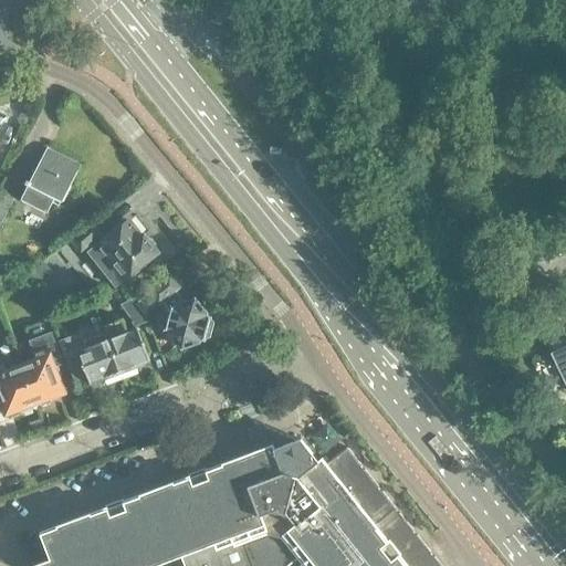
[(92,135),(86,138),(76,122),(42,142),(54,161),(62,157),(71,173),(60,178),(74,202),(111,181),(96,156),(103,153),(92,135)]
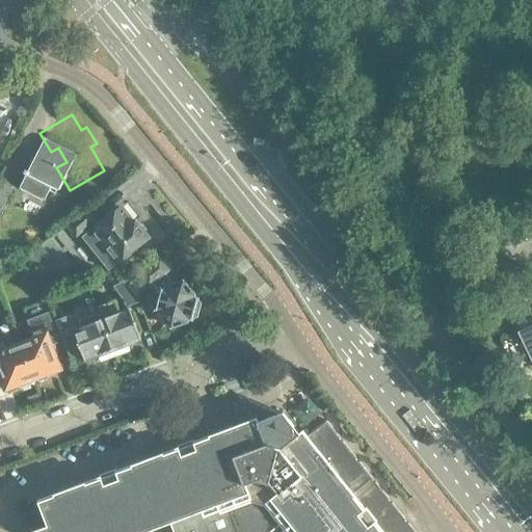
[(133,221),(122,206),(99,222),(87,208),(68,222),(76,234),(80,231),(108,267),(117,260),(149,236),(136,219),(133,221)]
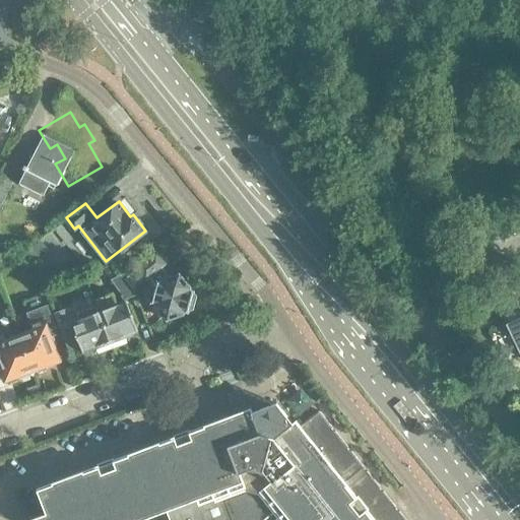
[(192,309),(195,295),(179,274),(168,277),(159,267),(165,263),(156,253),(125,278),(131,285),(143,275),(145,278),(148,276),(155,285),(151,303),(154,303),(154,306),(166,320),(192,309)]
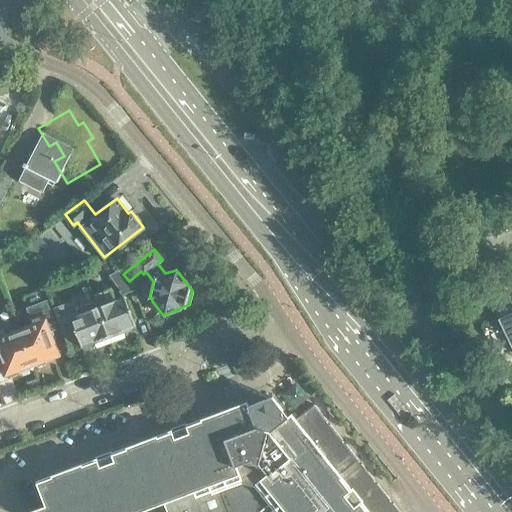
[(118,272),(108,276),(123,295),(132,292),(131,286),(118,272)]
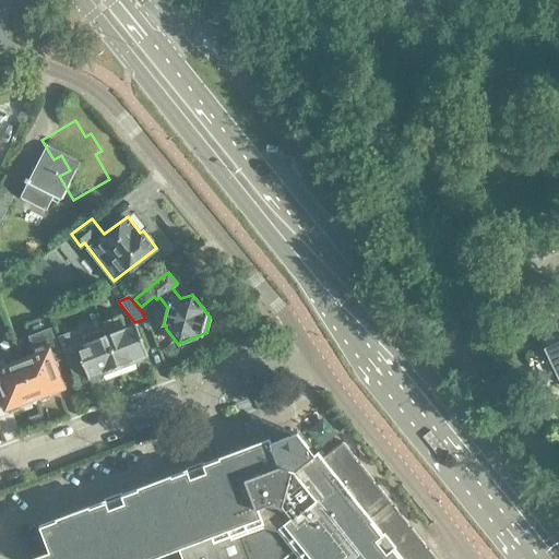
[(123,328),(119,314),(100,322),(105,334),(119,370),(134,365),(132,360),(147,355),(135,323),(123,328)]
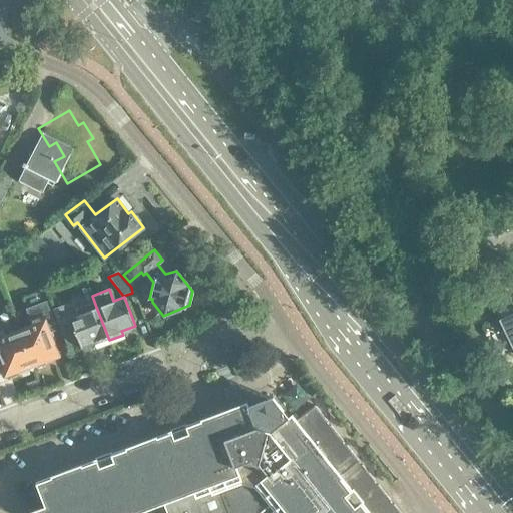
[(36,368),(44,365),(45,361),(57,356),(46,327),(54,324),(41,291),(21,299),(31,326),(17,331),(31,366),(32,366),(36,368)]
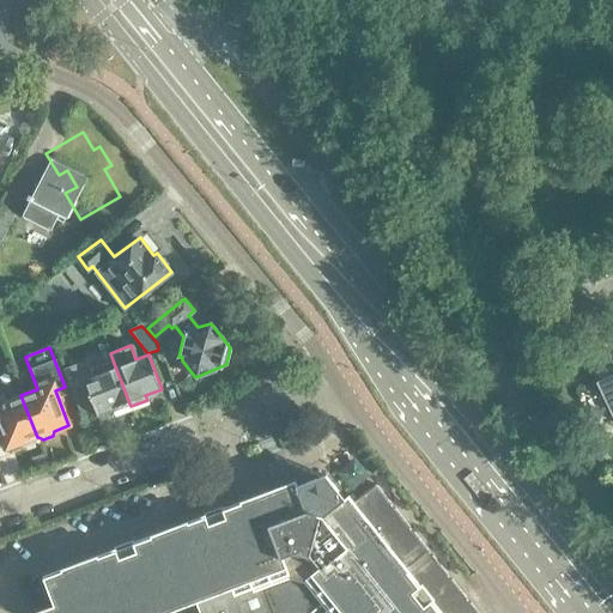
[(114,412),(131,406),(115,366),(91,376),(85,360),(62,370),(78,410),(92,405),(96,414),(113,408),(114,412)]
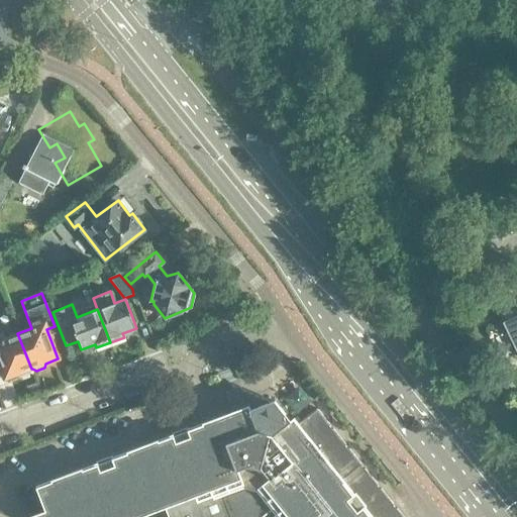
[(516,314),(502,322),(516,352),(516,314)]
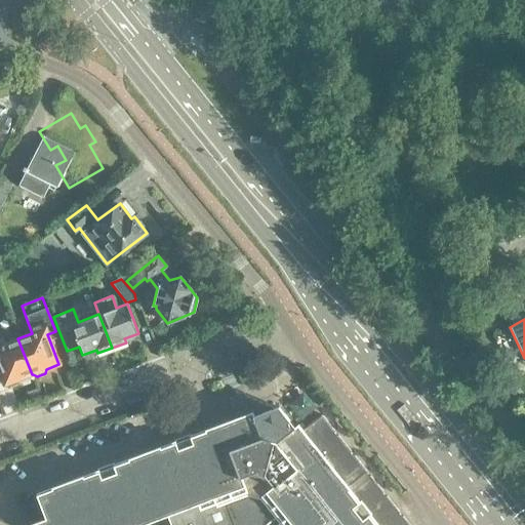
[(32,374),(17,338),(2,345),(0,339),(0,372),(4,385),(16,380),(21,382),(29,379),(30,375),(32,374)]
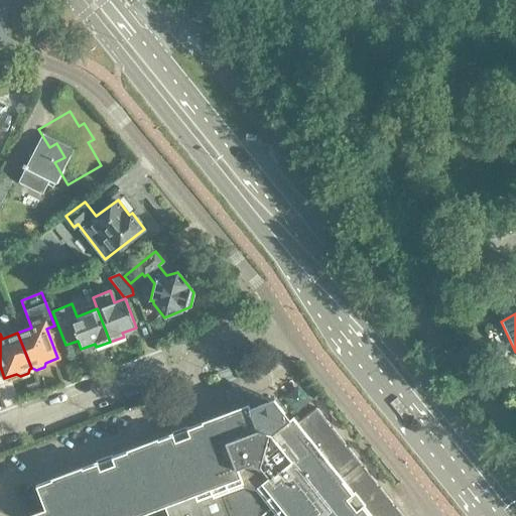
[(402,515),(396,507),(395,508),(392,504),(393,504),(380,487),(379,488),(376,485),(377,484),(364,468),(363,469),(361,465),(362,464),(349,447),(348,448),(345,444),(346,444),(333,427),(332,428),(329,425),(330,424),(316,407),(297,422),(293,417),(290,419),(274,400),(250,408),(248,405),(187,427),(187,426),(171,432),(172,434),(112,456),(112,455),(96,461),(97,463),(35,485),(44,510),(29,515),(28,515),(140,515),(165,507),(167,515),(402,515)]
